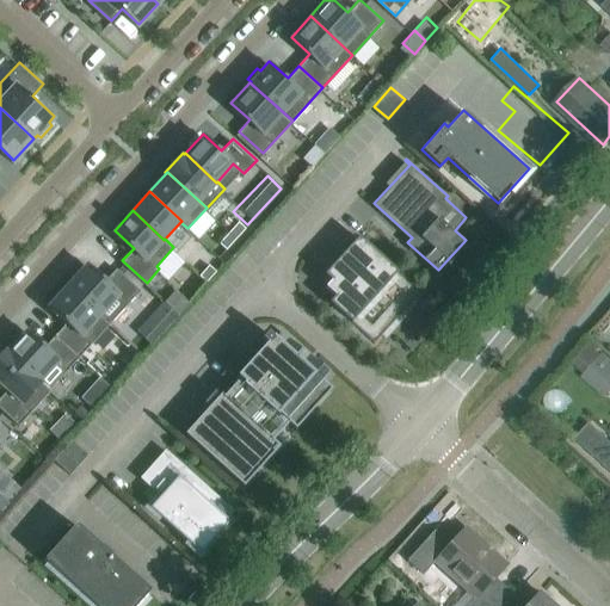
[(240,218),(230,229),(238,236),(247,226),(240,218)]
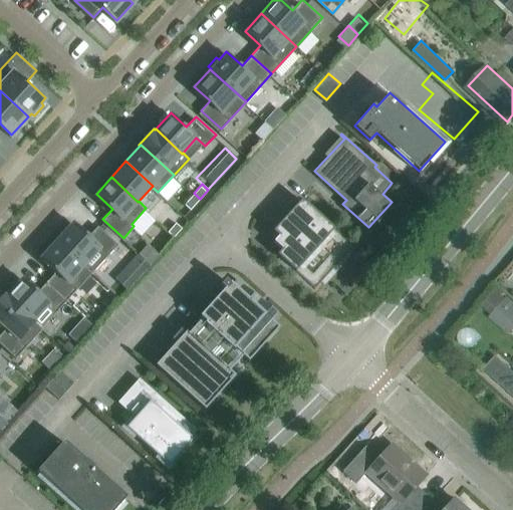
[(191,208),(200,199),(194,193),(185,202),(191,208)]
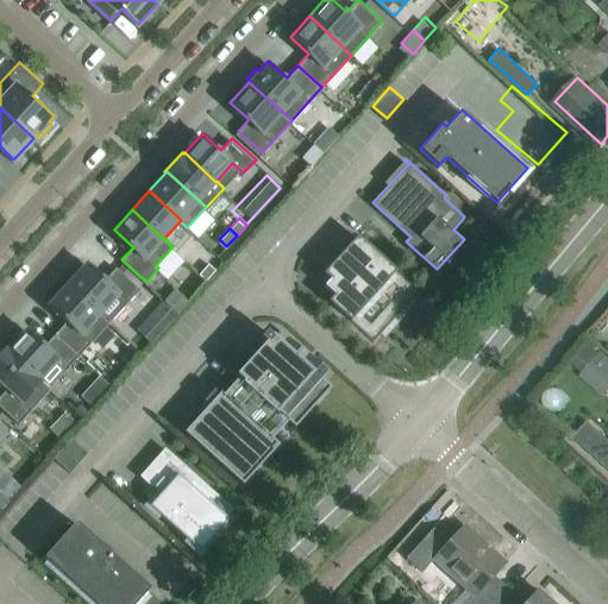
[(419,289),(358,233),(336,258),(336,259),(330,265),(337,271),(325,284),(334,293),(328,299),(374,339),(419,289)]
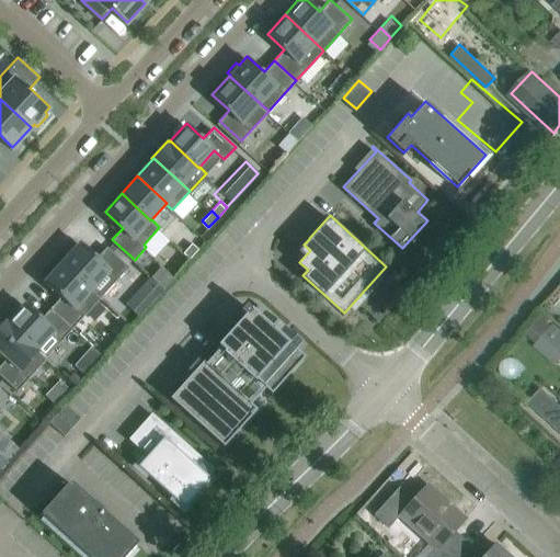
[(129,264),(107,245),(96,257),(80,241),(63,260),(101,296),(129,264)]
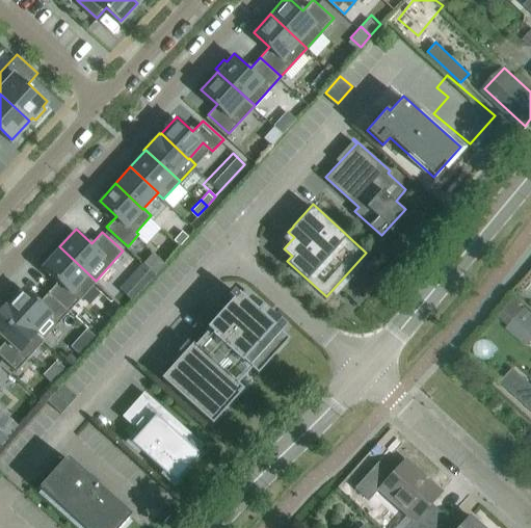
[(183,229),(175,237),(181,243),(189,234),(183,229)]
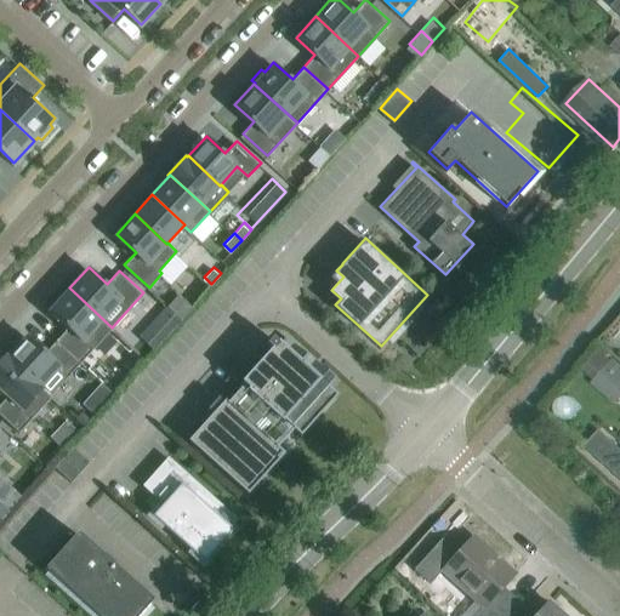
[(112,328),(69,287),(50,309),(68,326),(57,338),(81,360),(112,328)]
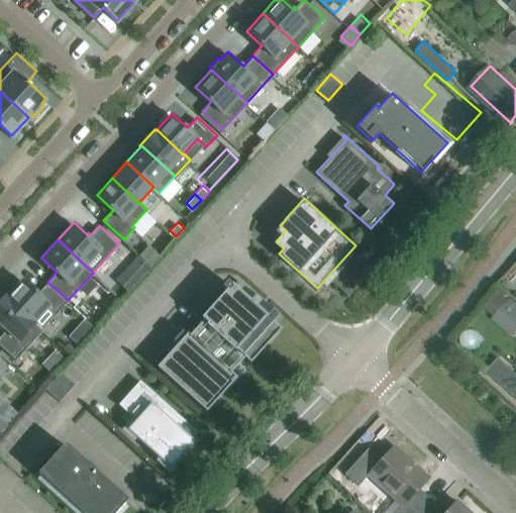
[(149,242),(139,253),(152,265),(163,253),(149,242)]
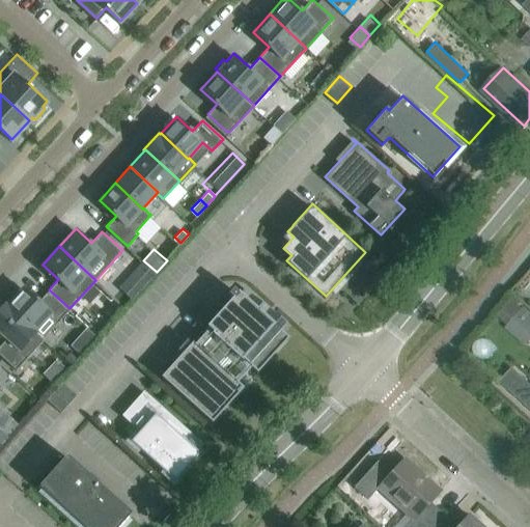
[(143,260),(133,271),(146,283),(157,272),(143,260)]
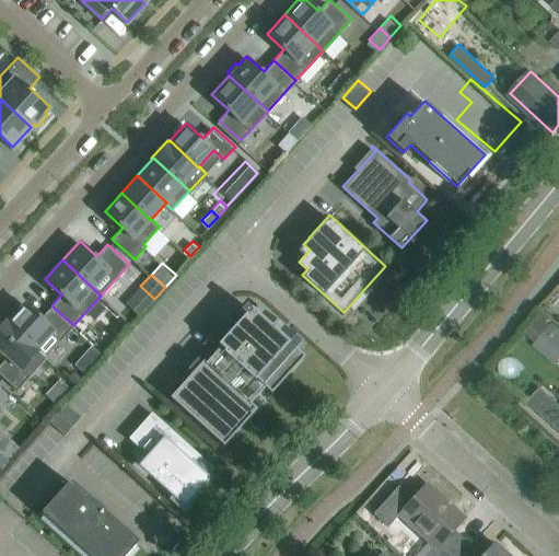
[(73,325),(51,305),(41,316),(24,301),(8,320),(7,321),(37,348),(38,348),(54,331),(61,338),(73,325)]
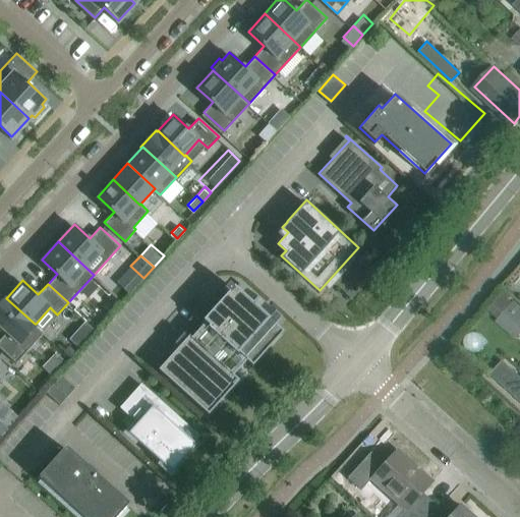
[(209,325),(201,332),(239,365),(246,358),(252,364),(283,330),(258,307),(265,301),(241,280),(235,286),(229,281),(223,287),(228,291),(203,319),(209,325)]
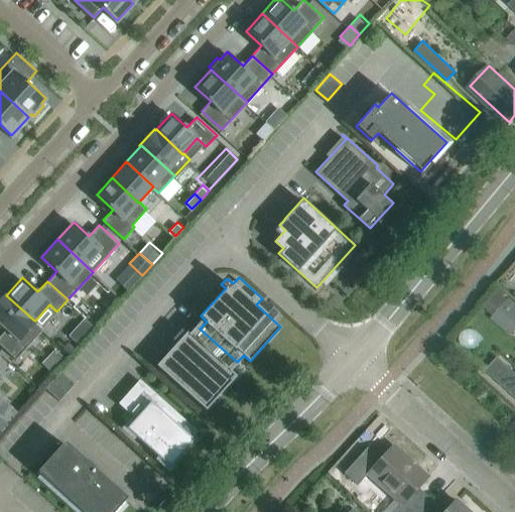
[(514,295),(497,280),(479,300),(512,331),(514,328),(514,295)]
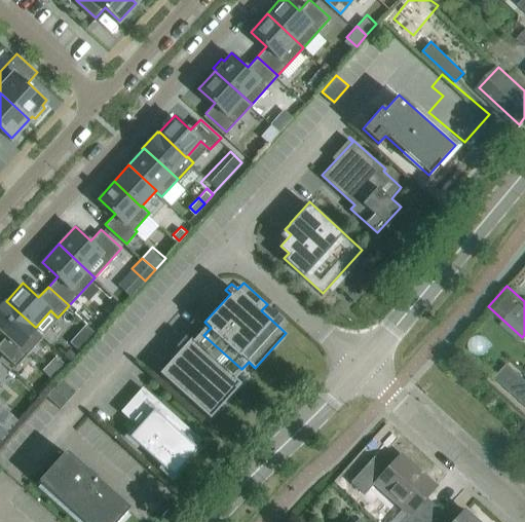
[(44,334),(36,327),(35,327),(6,301),(7,300),(6,299),(0,305),(0,328),(6,334),(0,341),(0,348),(16,365),(44,334)]
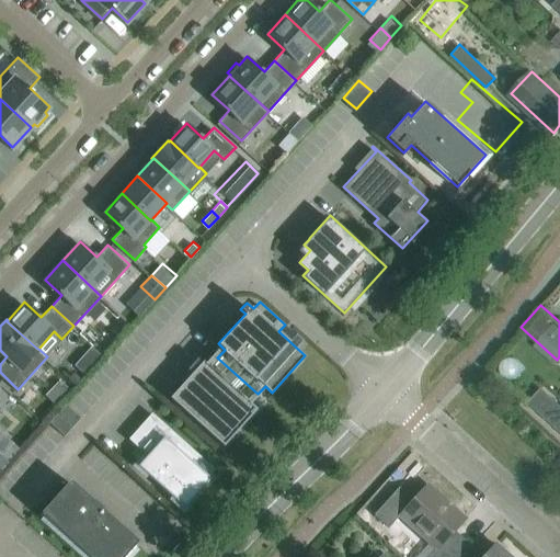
[(93,343),(87,350),(98,360),(104,353),(93,343)]
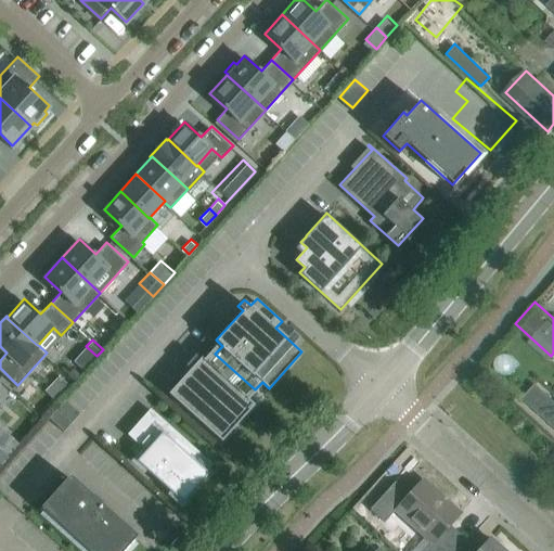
[(248,398),(255,389),(215,354),(208,361),(202,356),(169,392),(221,440),(255,404),(248,398)]
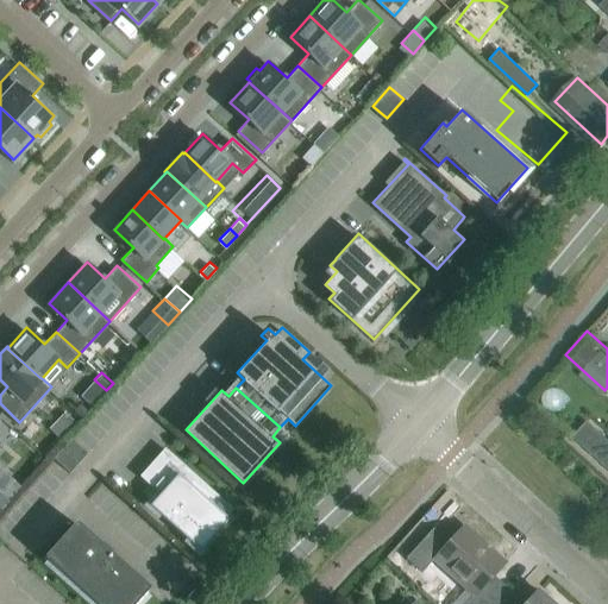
[(607,435),(589,417),(574,434),(607,465),(607,435)]
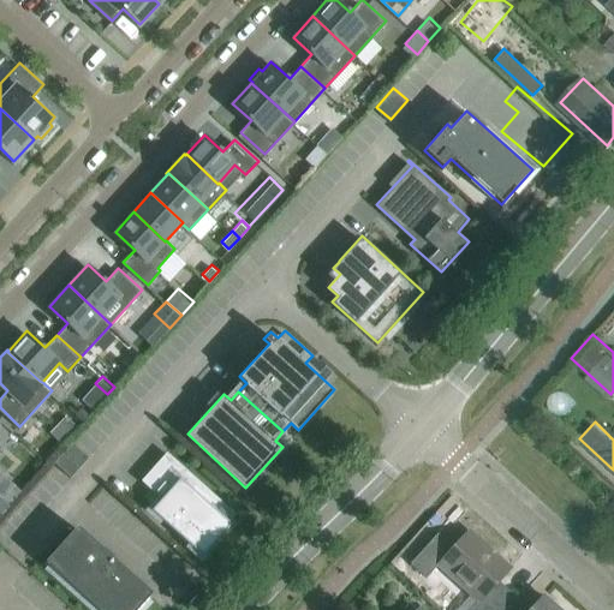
[(72,440),(64,449),(81,464),(89,455),(72,440)]
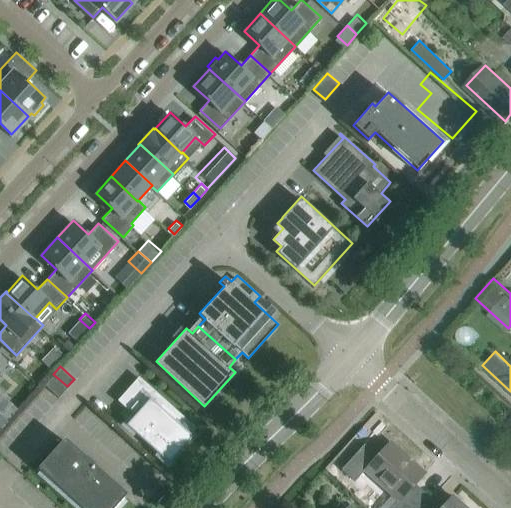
[(67,386),(53,374),(45,383),(59,395),(67,386)]
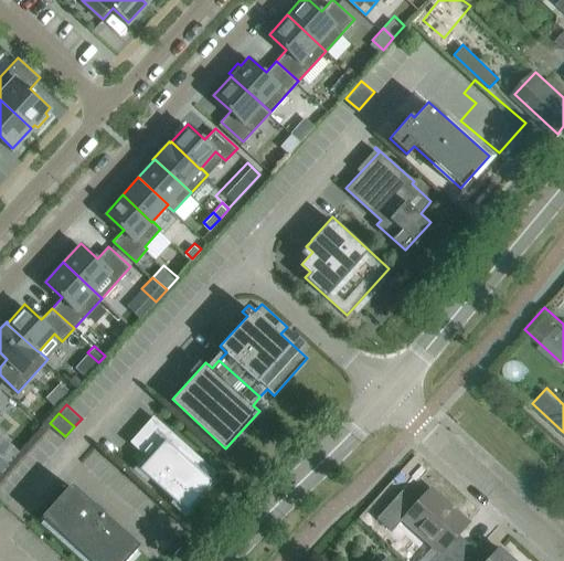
[(139,468),(148,475),(184,508),(211,478),(210,478),(216,470),(153,414),(130,440),(149,456),(139,468)]
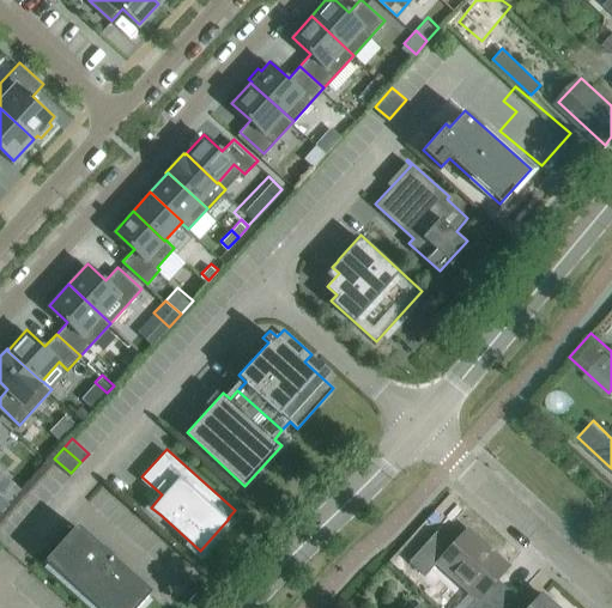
[(8,476),(0,485),(0,488),(7,496),(18,484),(8,476)]
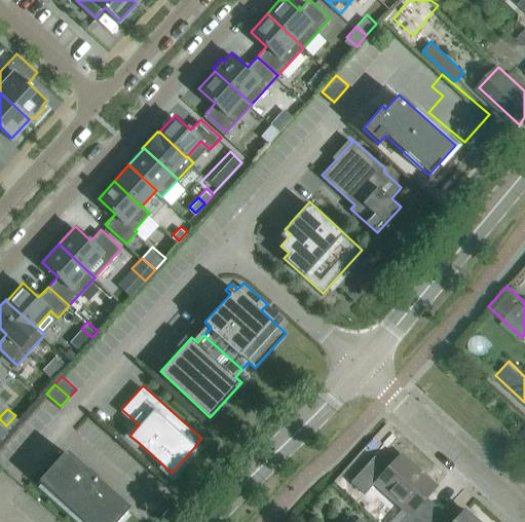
[(116,521),(130,507),(97,477),(99,476),(88,467),(86,469),(79,462),(80,461),(66,449),(39,480),(85,521),(116,521)]
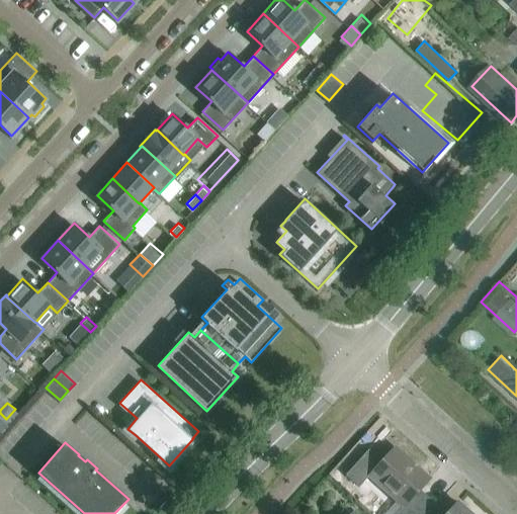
[(412,497),(420,487),(420,488),(421,487),(430,476),(396,444),(382,459),(369,447),(346,473),(359,485),(369,474),(404,504),(395,513),(425,513),(437,502),(437,501),(436,500),(435,501),(427,511),(412,497)]
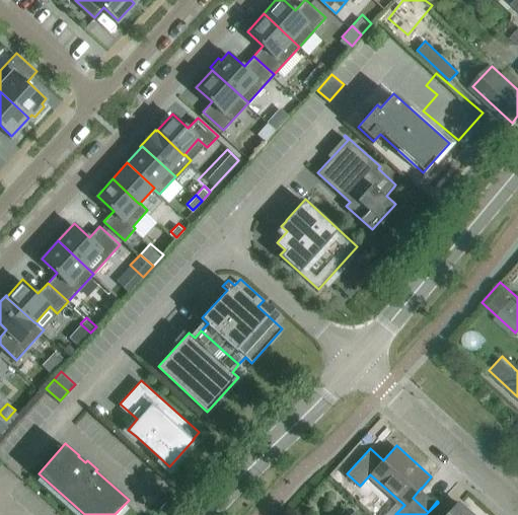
[(473,514),(458,501),(446,514),(436,506),(438,503),(426,514),(473,514)]
